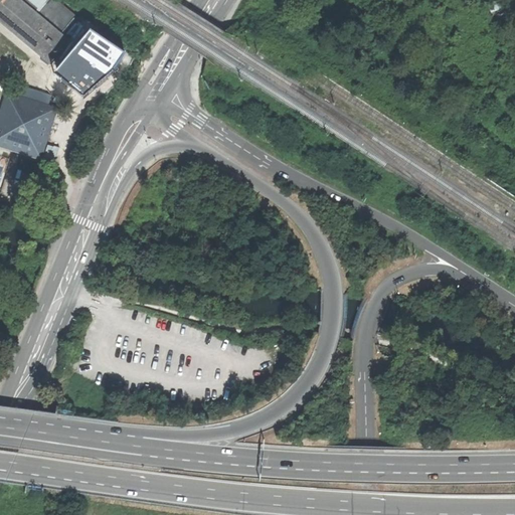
[(22,0),(0,0),(0,14),(51,58),(67,39),(62,34),(22,0)]
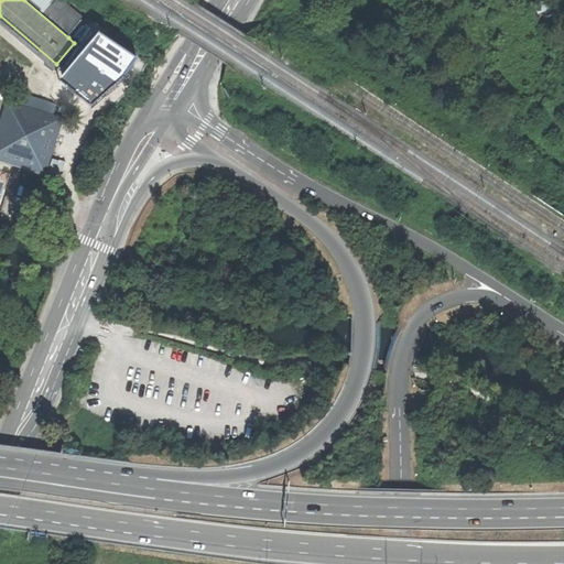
[(24,0),(68,38),(84,19),(62,0),(24,0)]
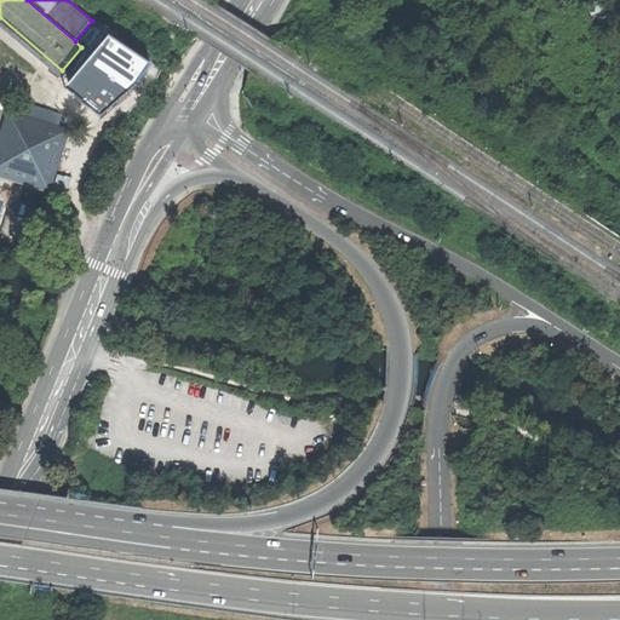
[(0,23),(58,74),(62,70),(0,17),(0,23)]
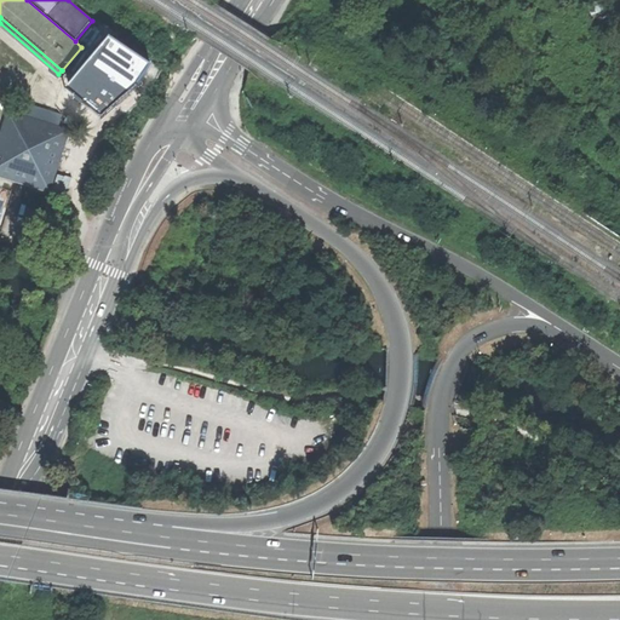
[(67,87),(101,118),(138,85),(150,63),(109,35),(67,87)]
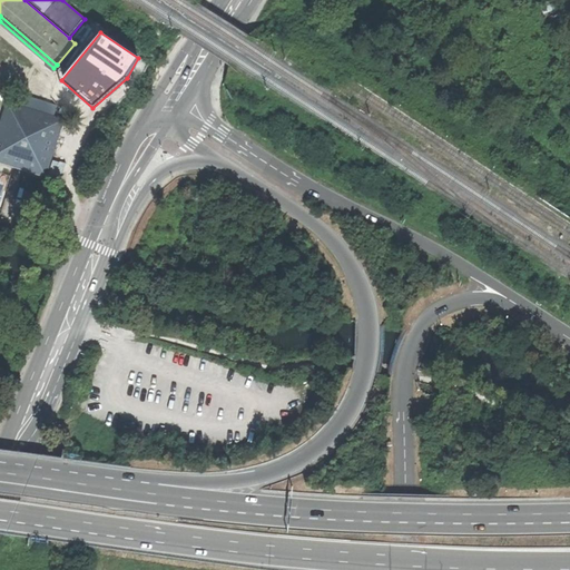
[(0,133),(0,159),(45,174),(53,145),(61,121),(9,105),(0,133)]
